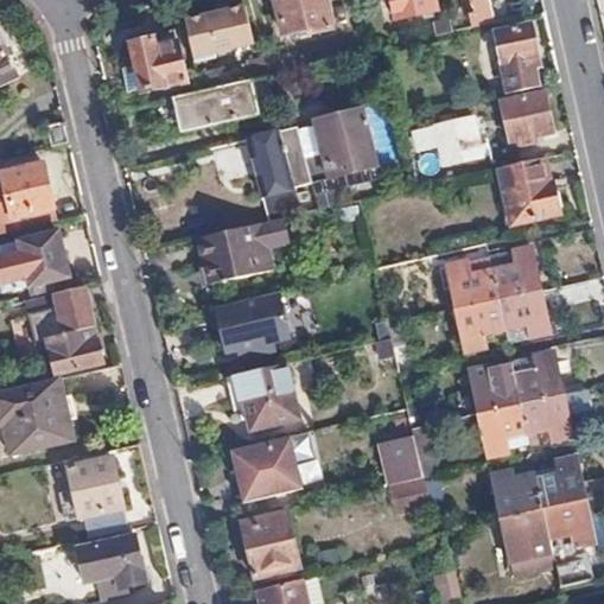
[(329,25),(323,0),(272,0),(280,32),(296,29),(299,32),(329,25)]
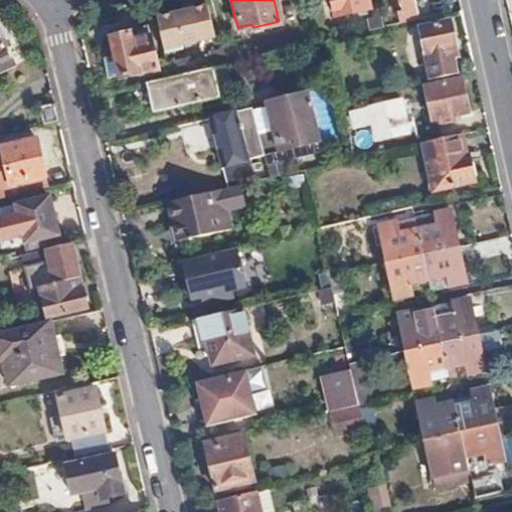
[(368,5),(366,0),(331,0),(333,11),(368,5)]
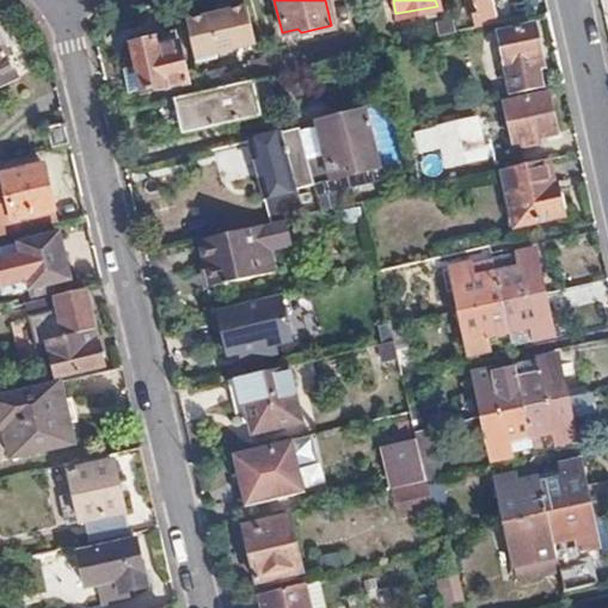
[(471,0),(473,11),(491,6),(490,0),(471,0)]
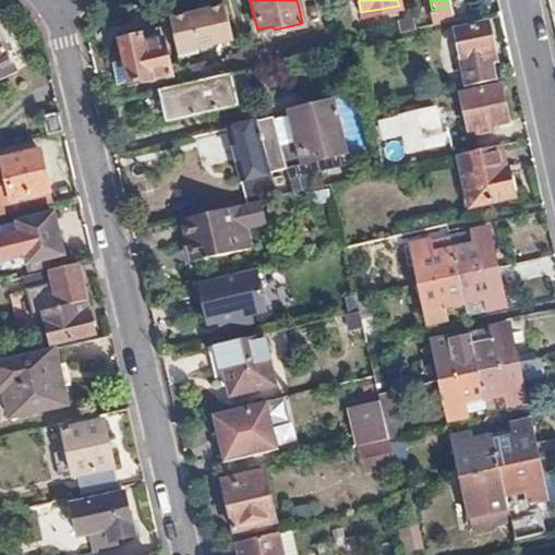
[(222,3),(168,14),(177,53),(231,40),(222,3)]
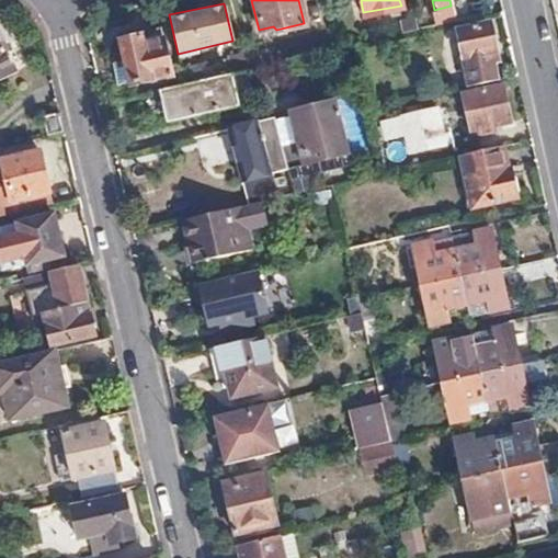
[(433,25),(454,21),(451,6),(434,10),(430,11),(433,25)]
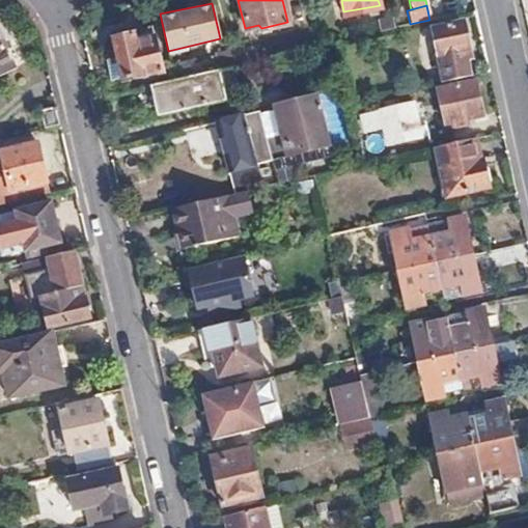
[(446,81),(469,75),(464,51),(467,50),(461,21),(435,28),(446,81)]
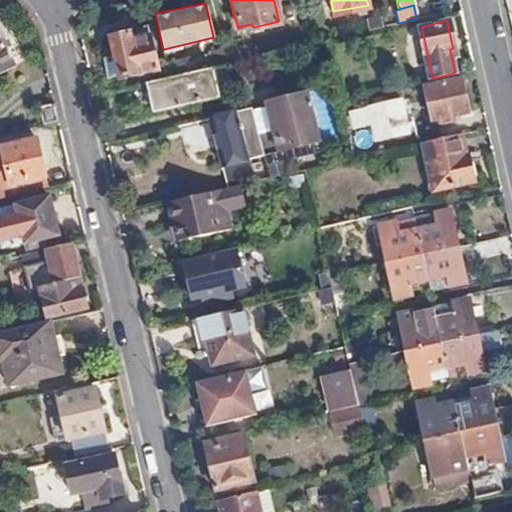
[(5,42),(0,31),(0,70),(12,64),(2,44),(5,42)]
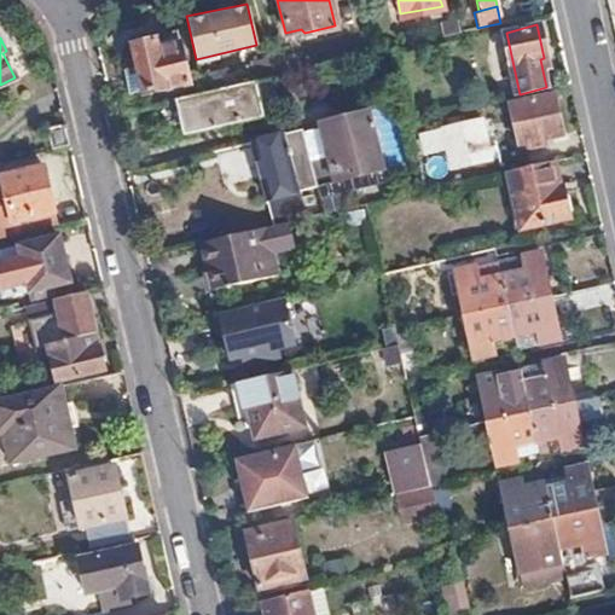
[(187,81),(178,40),(156,45),(154,38),(131,44),(135,65),(122,69),(127,91),(140,88),(140,92),(187,81)]
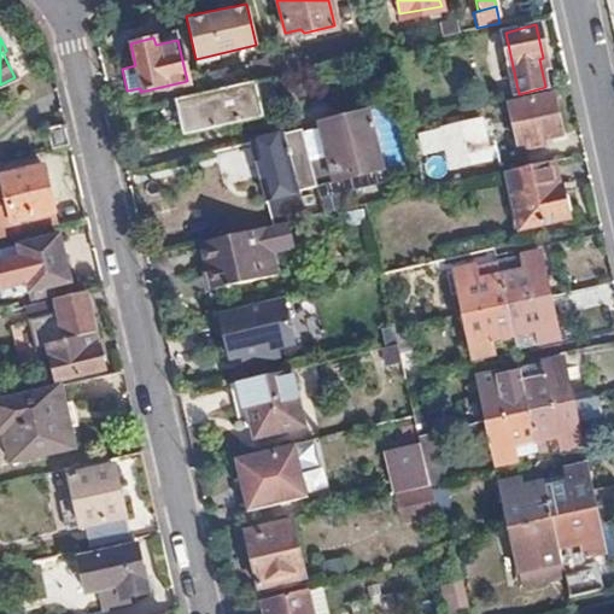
[(281,65),(280,57),(270,60),(272,69),(281,65)]
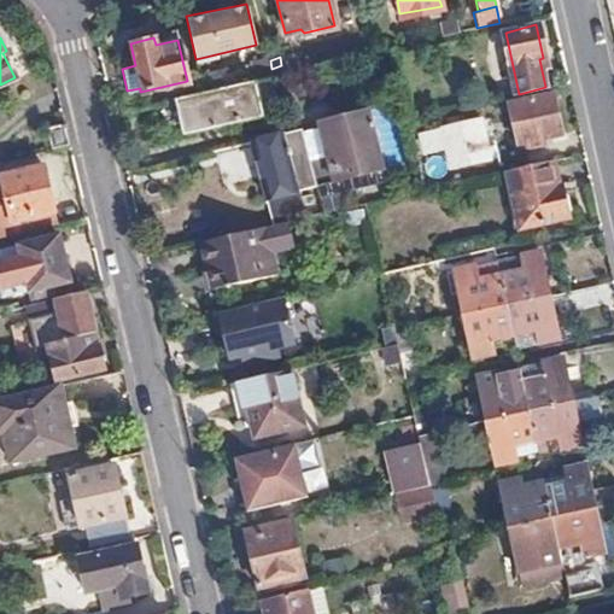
[(264,112),(255,79),(200,89),(183,94),(192,128),(264,112)]
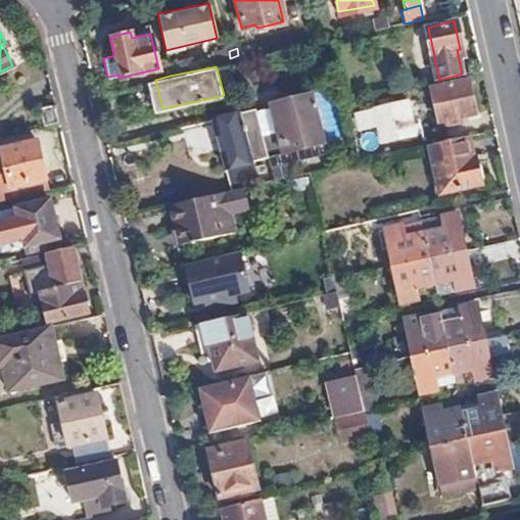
[(474,110),(467,78),(430,86),(437,119),(444,117),(445,123),(459,120),(458,114),(474,110)]
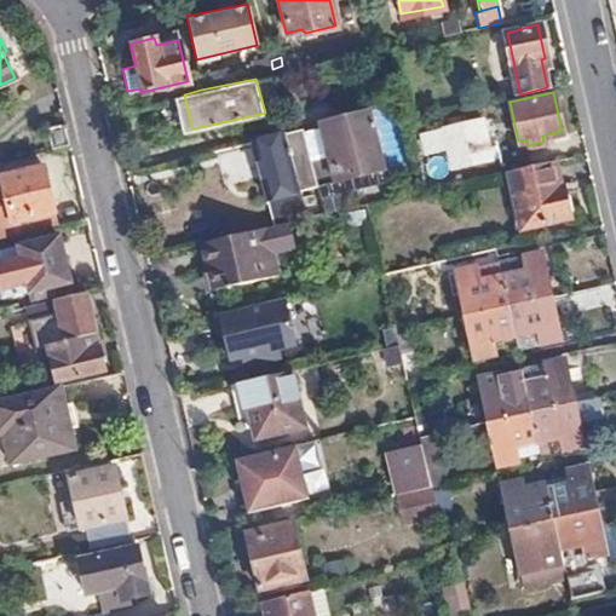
[(381,168),(366,111),(320,124),(335,179),(381,168)]
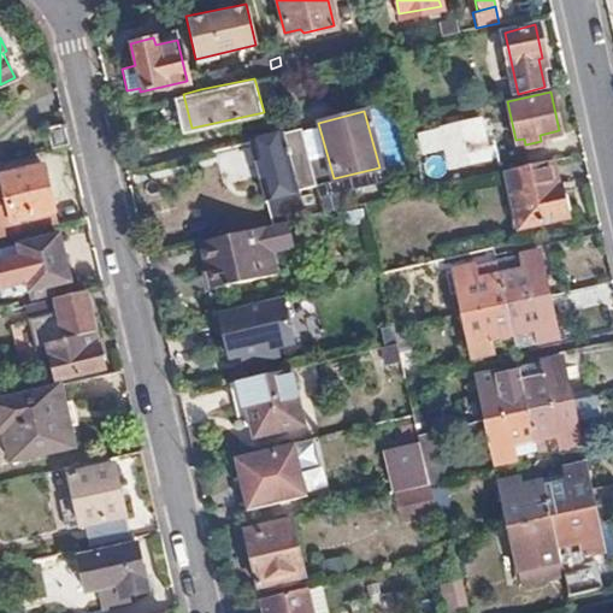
[(490,155),(479,117),(446,124),(455,165),(490,155)]
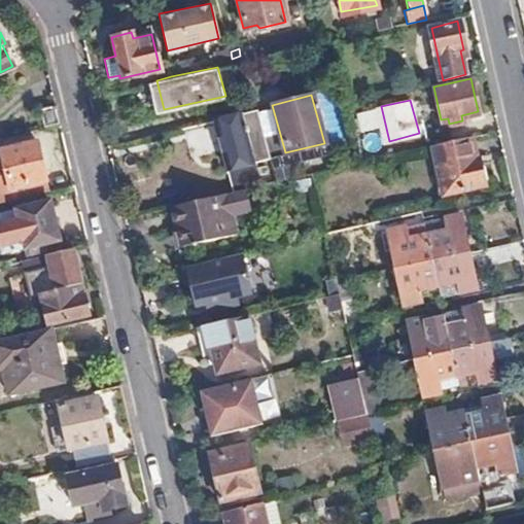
[(256,111),(213,121),(230,190),(256,184),(252,163),(267,159),(256,111)]
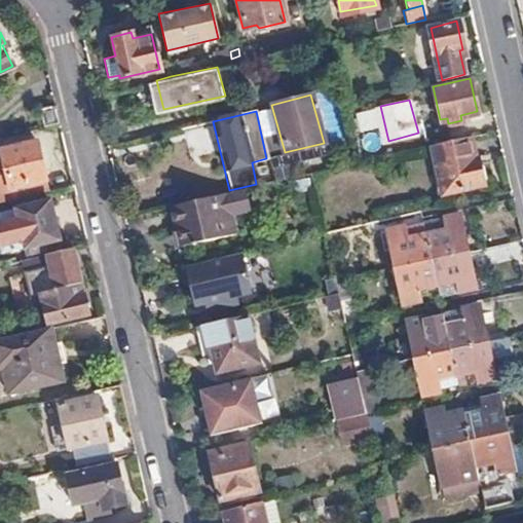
[(472,155),(469,137),(431,145),(441,192),(482,184),(481,180),(483,179),(479,164),(477,164),(476,155),(472,155)]
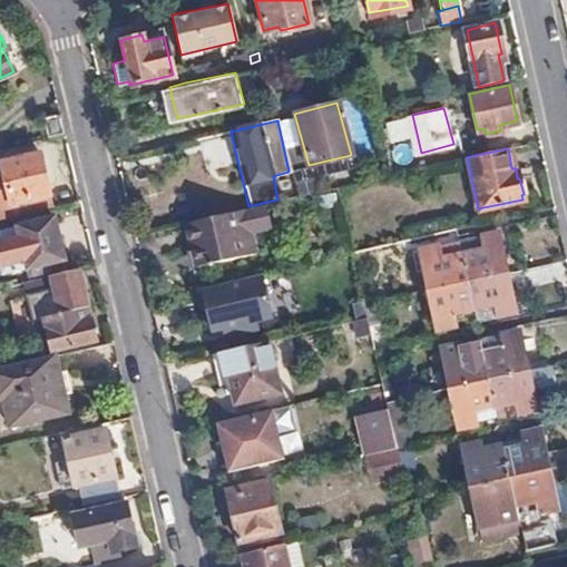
[(21,198),(47,192),(36,149),(0,158),(0,216),(10,215),(8,201),(21,198)]
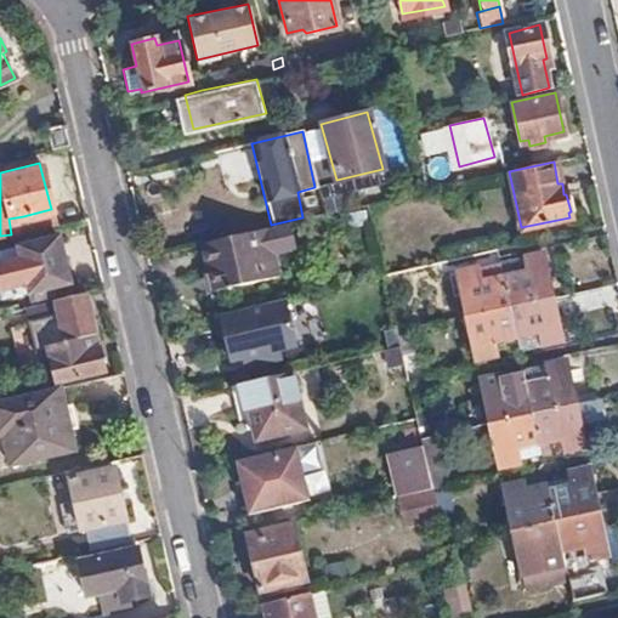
[(319,207),(340,208),(341,183),(321,182),(319,207)]
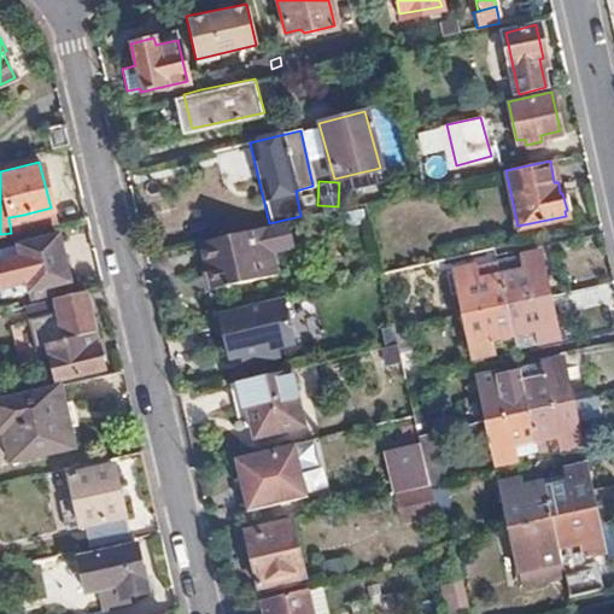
[(27,227),(53,222),(51,208),(23,215),(27,227)]
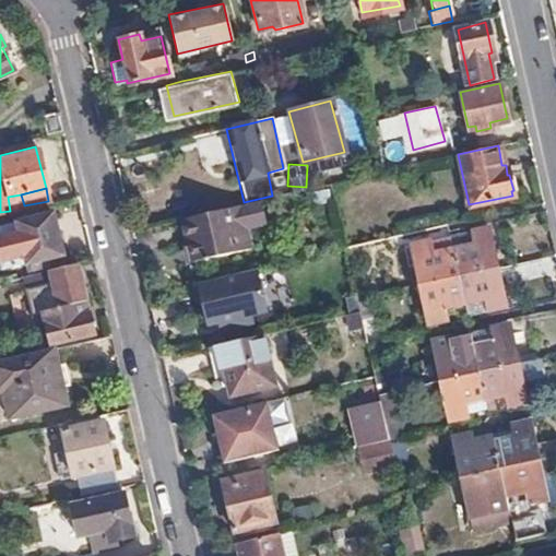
[(232,205),(180,217),(189,261),(240,248),(232,205)]
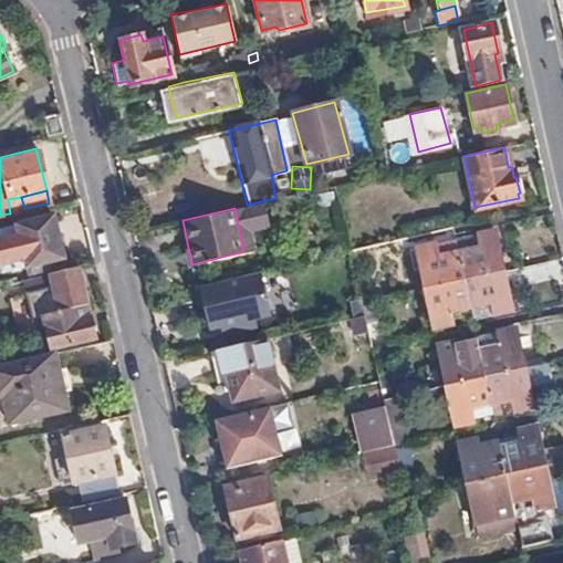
[(60,253),(51,214),(0,223),(0,268),(60,253)]
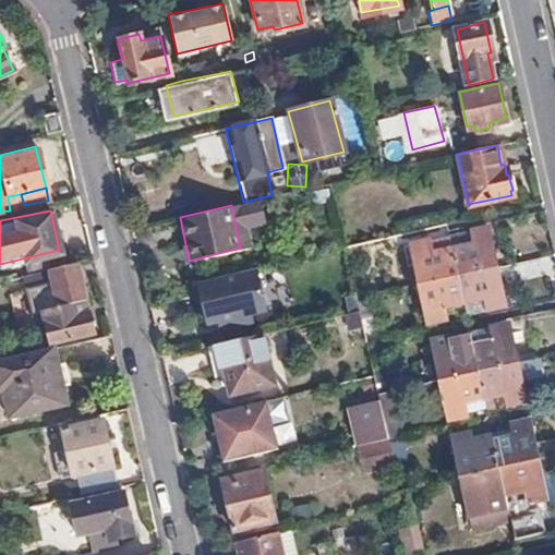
[(454,275),(494,266),(483,225),(465,229),(467,243),(447,246),(454,275)]
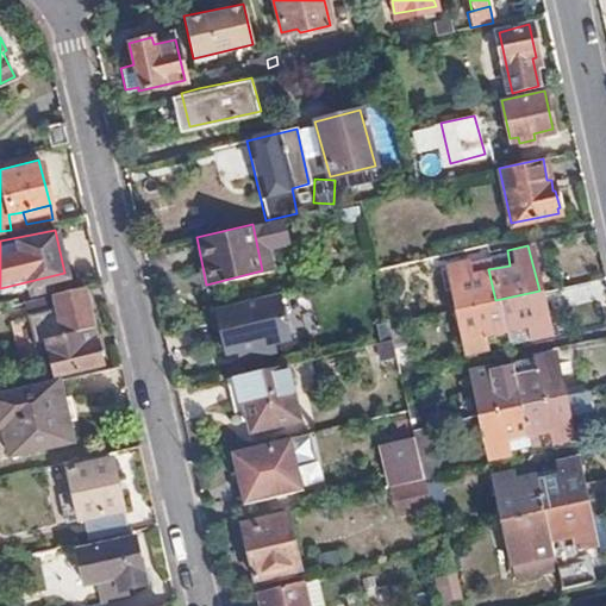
[(445,263),(455,308),(495,300),(488,269),(466,274),(464,260),(445,263)]
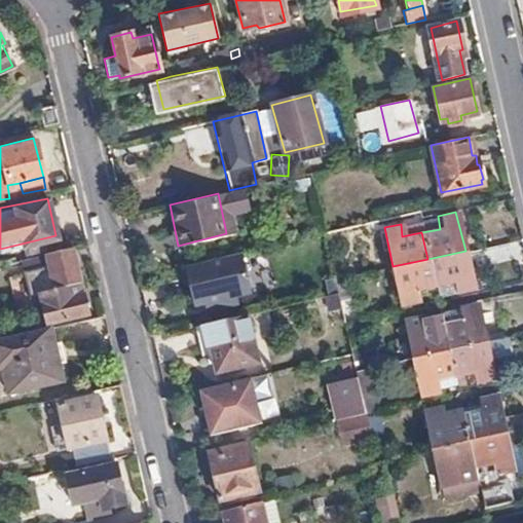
[(52,285),(79,279),(70,245),(25,255),(28,264),(42,260),(41,258),(45,257),(52,285)]
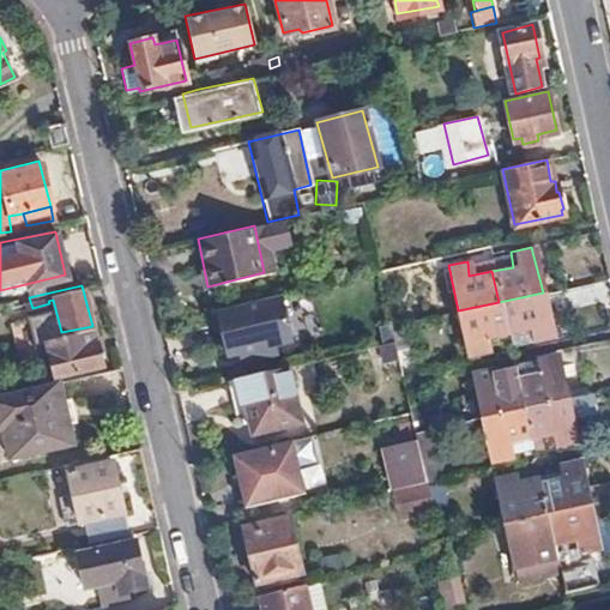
[(499,302),(505,331),(527,326),(530,339),(551,333),(543,293),(499,302)]
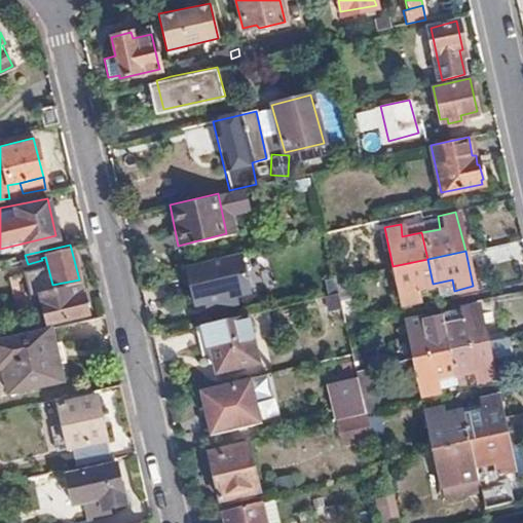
[(241,295),(233,254),(185,265),(194,305),(211,301),(212,309),(228,305),(227,298),(241,295)]
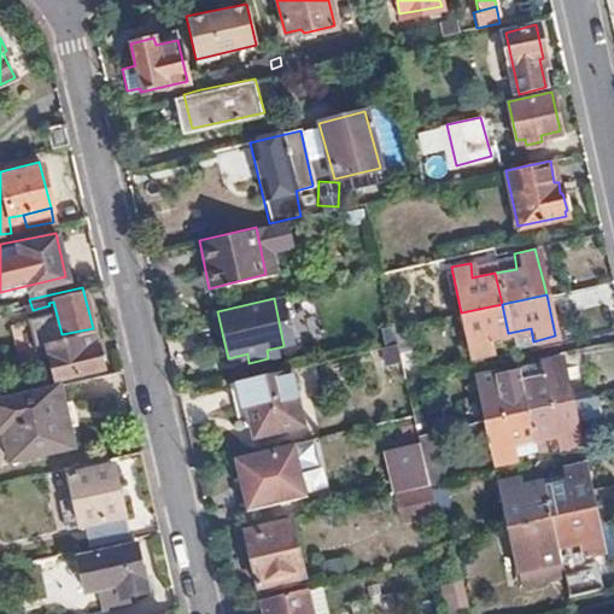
[(487,337),(508,333),(502,304),(461,313),(471,356),(490,350),(487,337)]
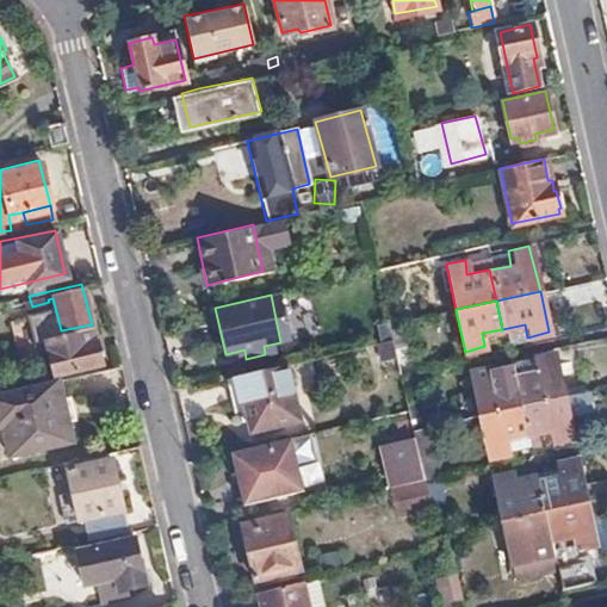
[(99,359),(92,324),(61,330),(42,335),(50,370),(99,359)]
